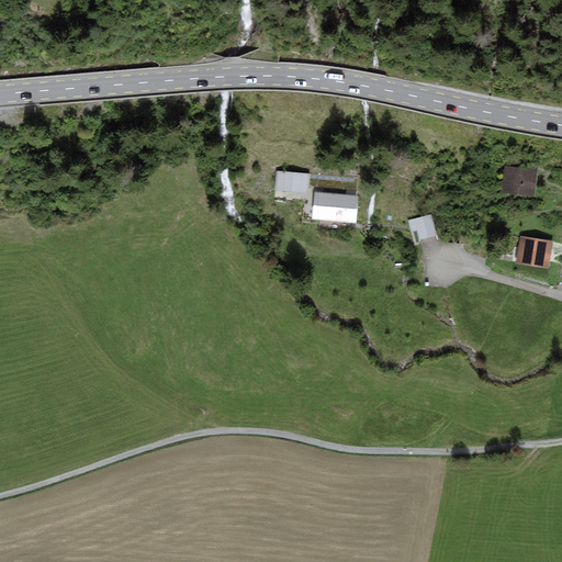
[(504,167),(499,192),(531,198),(536,171),(504,167)]
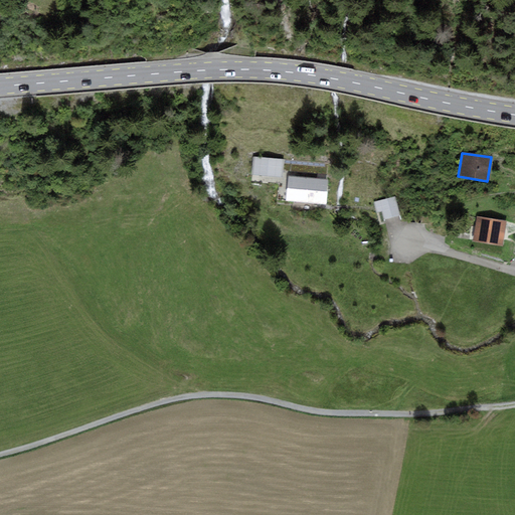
[(283,161),(252,158),(251,178),(281,180),(283,161)]
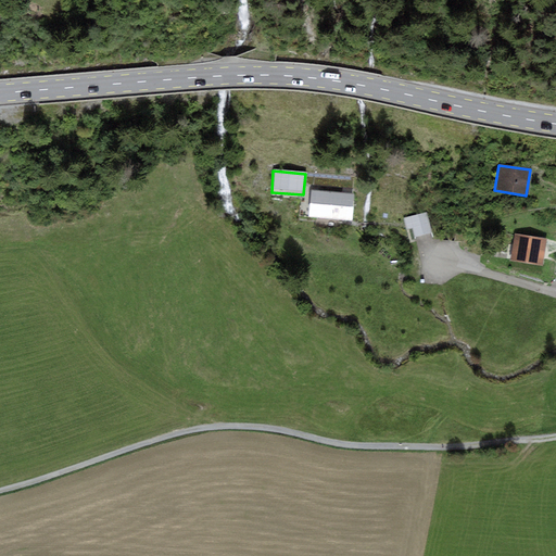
[(306,217),(350,222),(353,193),(310,189),(306,217)]
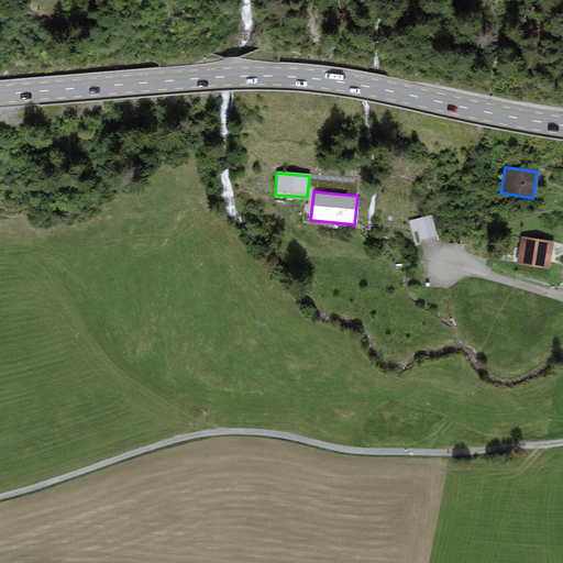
[(435,236),(431,217),(411,221),(416,241),(435,236)]
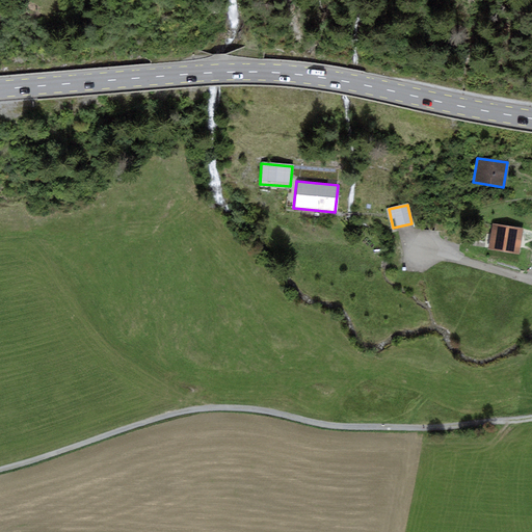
[(491,224),(487,250),(516,256),(522,230),(491,224)]
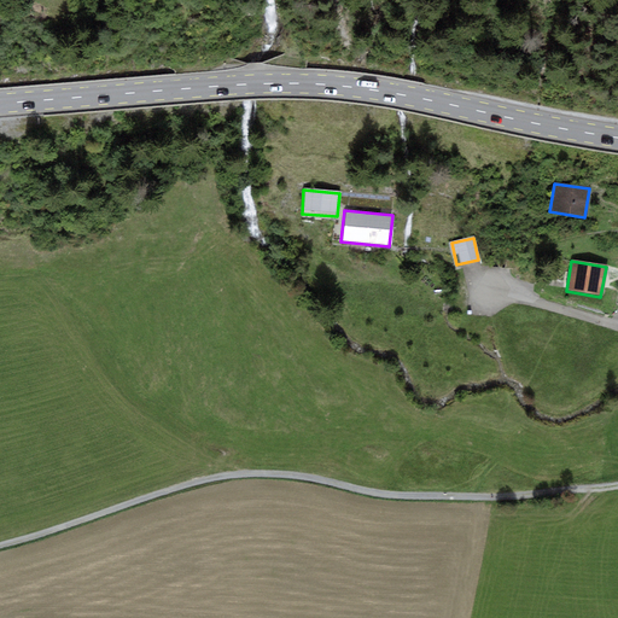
All buildings are outlined.
